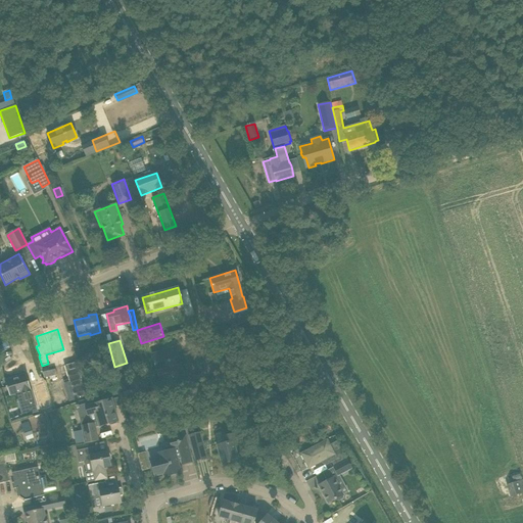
[(81,342),(73,344),(77,359),(85,355),(81,342)]
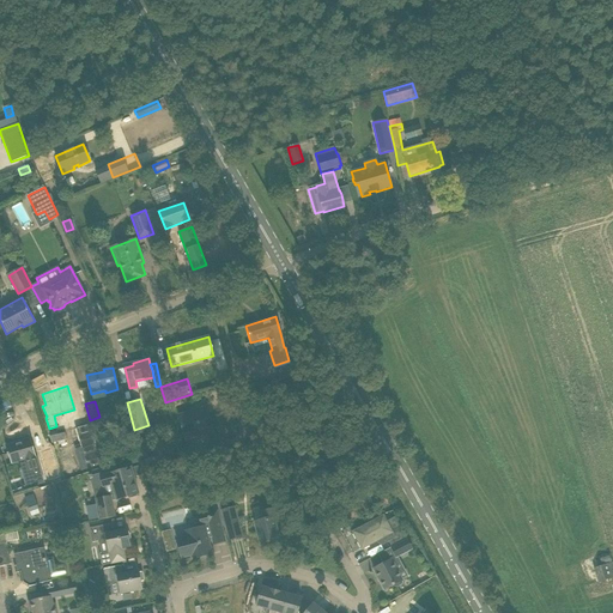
[(177,416),(186,441),(214,431),(207,406),(177,416)]
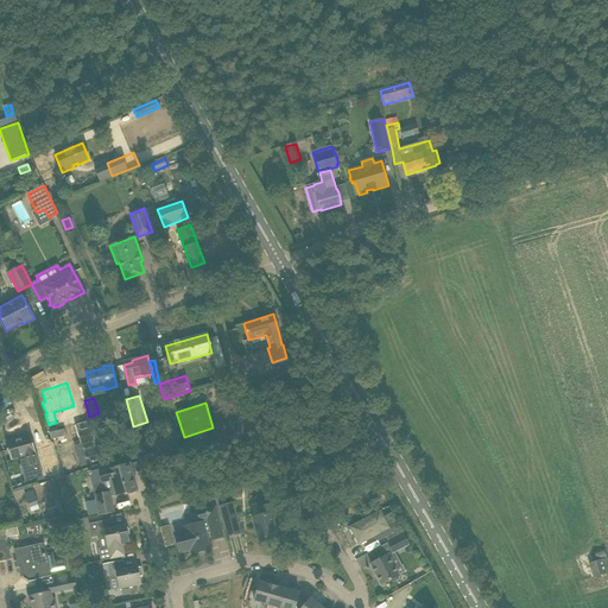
[(88,422),(75,425),(87,466),(101,462),(88,422)]
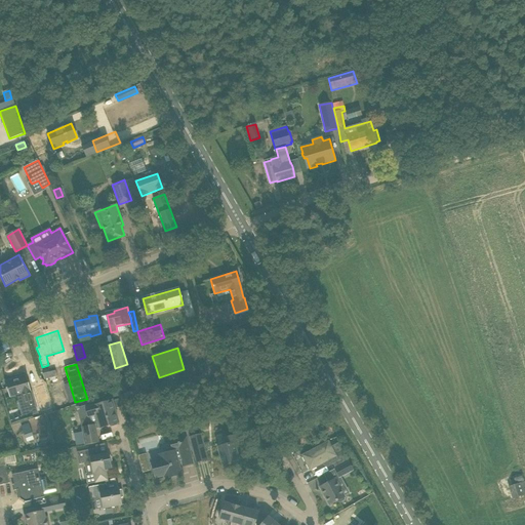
[(117,376),(121,390),(129,387),(126,374),(117,376)]
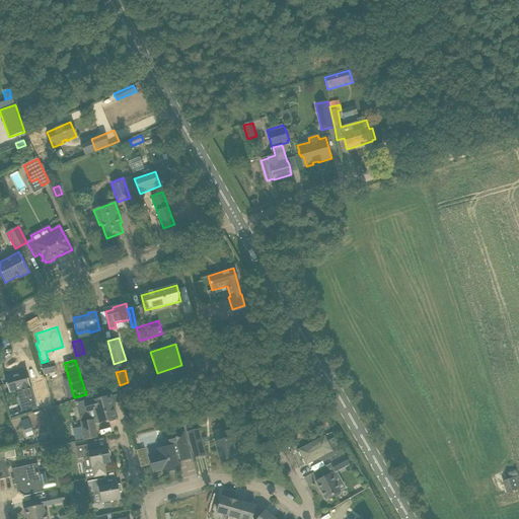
[(22,412),(21,412),(22,413),(36,409),(25,371),(5,377),(5,376),(4,377),(6,383),(6,384),(6,386),(7,386),(9,393),(10,393),(10,392),(21,389),(24,401),(19,402),(19,403),(20,402),(21,405),(20,405),(20,406),(21,406),(22,412)]
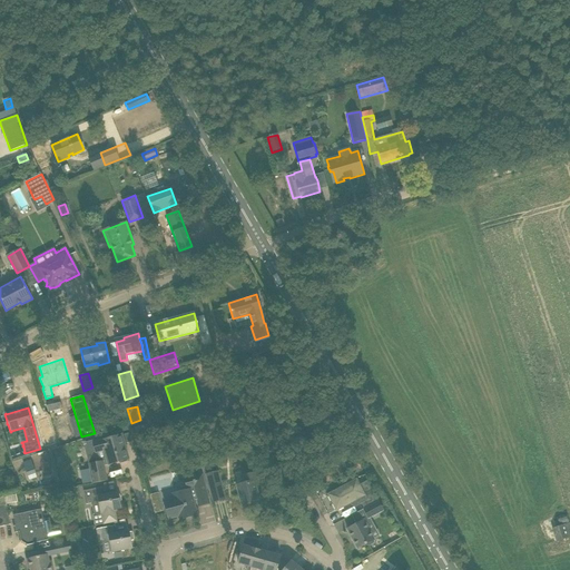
[(166,419),(169,432),(187,426),(184,413),(166,419)]
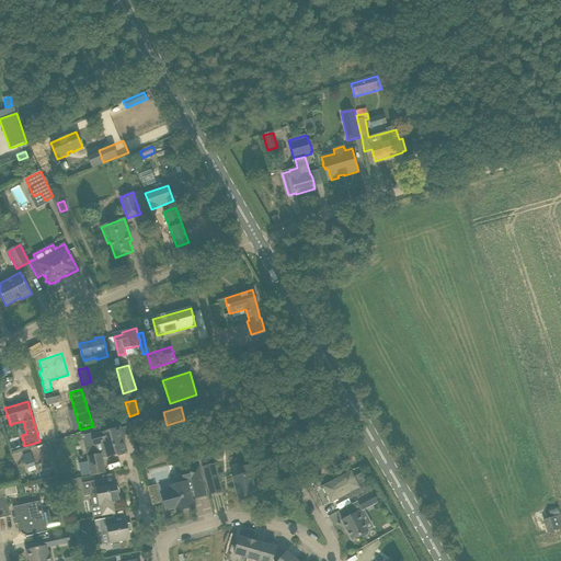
[(47,413),(36,415),(44,442),(54,439),(47,413)]
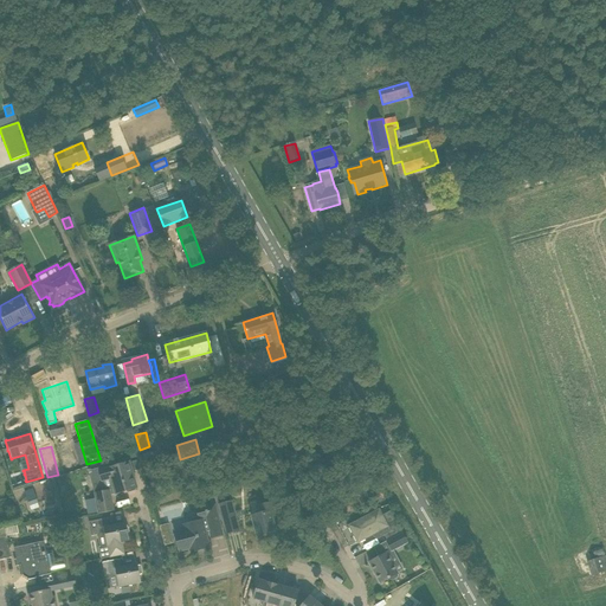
[(153,451),(142,453),(147,470),(156,468),(153,451)]
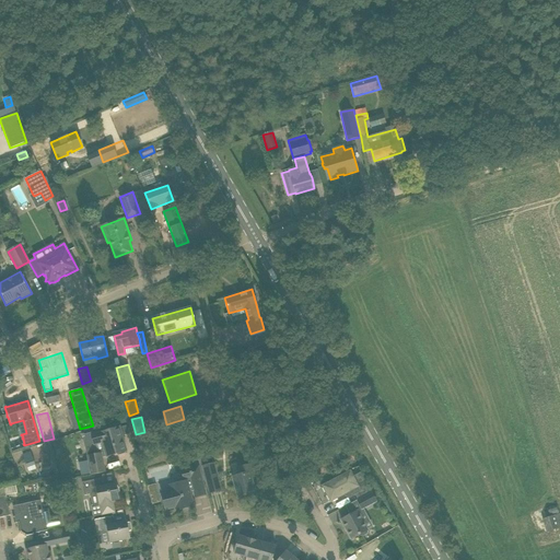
[(127,451),(123,436),(128,434),(126,426),(119,428),(107,431),(106,428),(90,433),(94,444),(102,442),(106,457),(117,454),(118,455),(124,453),(124,452),(127,451)]
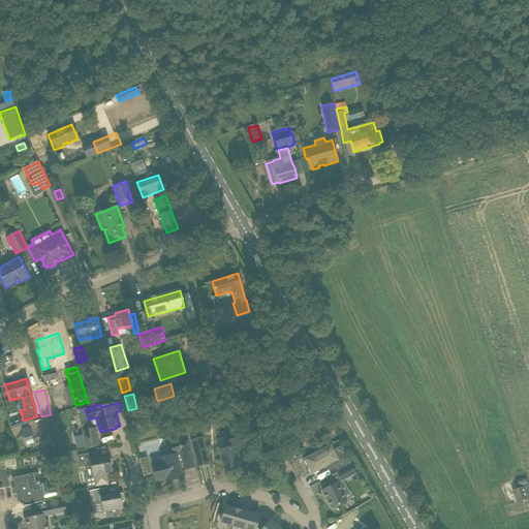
[(22,429),(26,442),(33,439),(29,427),(22,429)]
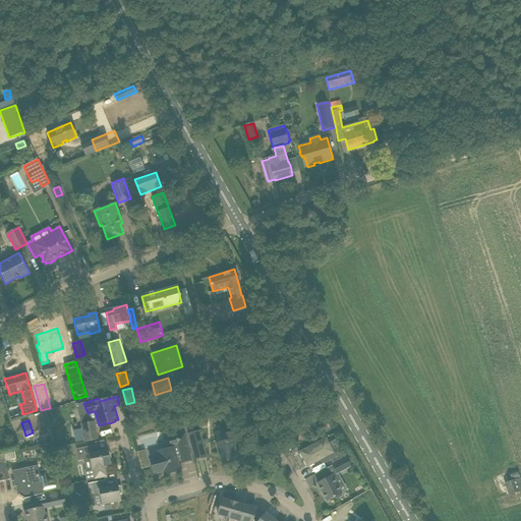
[(80,423),(84,442),(97,440),(94,421),(80,423)]
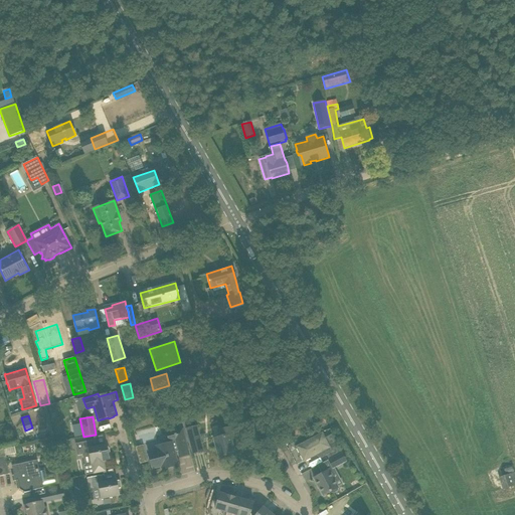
[(196,425),(186,428),(187,433),(190,446),(201,443),(197,430),(196,425)]
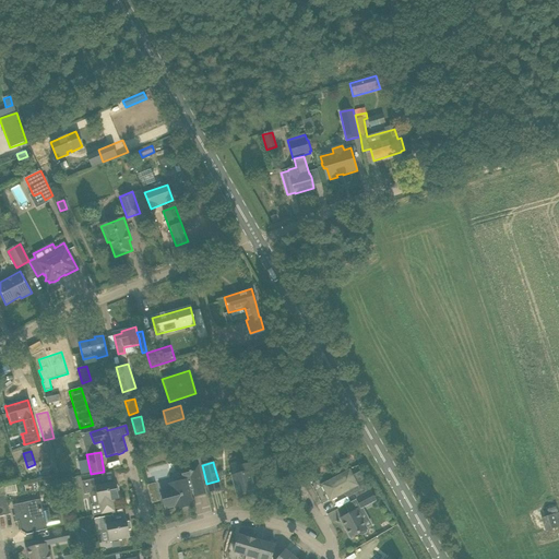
[(235,463),(227,464),(229,473),(233,472),(234,475),(232,476),(237,494),(253,490),(250,477),(253,476),(250,464),(237,467),(236,467),(235,463)]
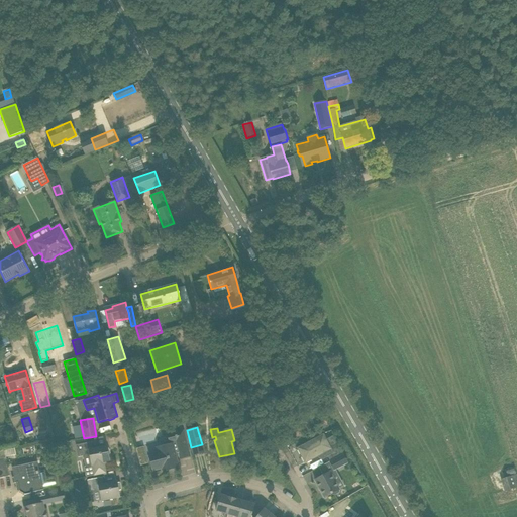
[(178,468),(175,454),(181,452),(181,450),(187,448),(183,431),(169,434),(172,444),(157,447),(159,452),(148,455),(152,471),(162,468),(163,472),(178,468)]
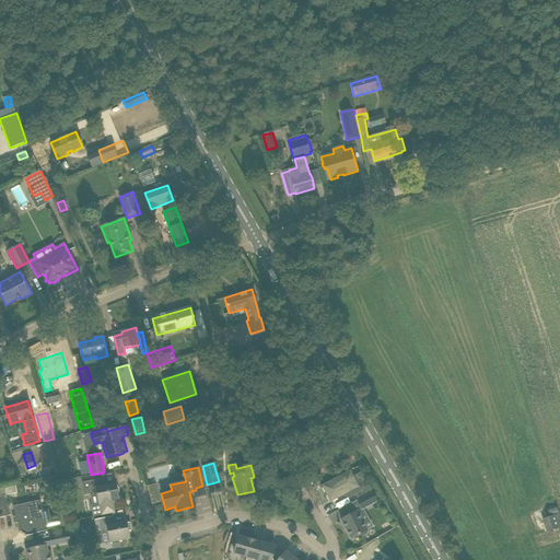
[(350,470),(322,486),(330,503),(345,494),(346,496),(350,498),(356,494),(354,491),(360,488),(359,487),(350,470)]
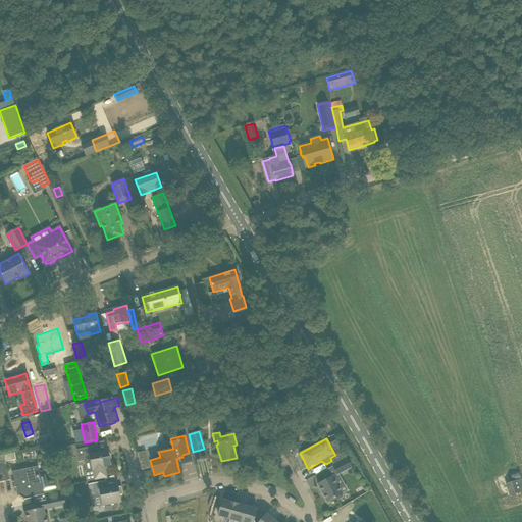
[(53,449),(55,457),(68,454),(68,455),(69,455),(67,446),(53,449)]
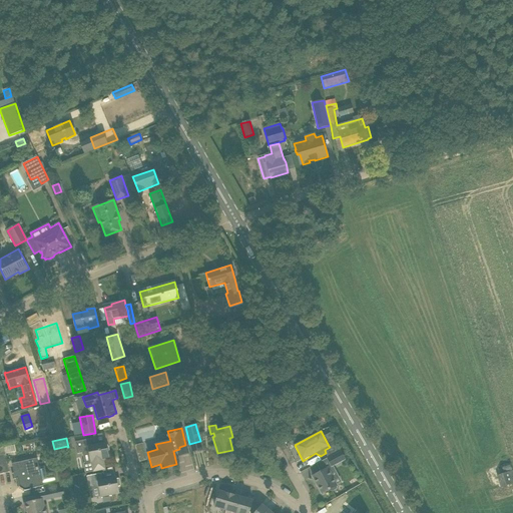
[(84,440),(75,442),(77,454),(85,452),(89,454),(90,462),(84,463),(85,473),(86,473),(93,472),(95,471),(105,469),(103,460),(109,459),(107,451),(109,451),(107,445),(106,445),(106,443),(95,445),(94,438),(84,440)]
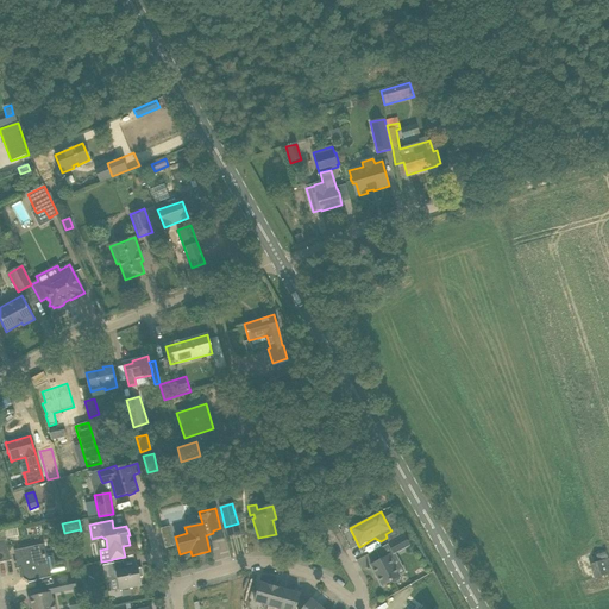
[(391,531),(385,534),(387,538),(389,542),(405,535),(400,527),(391,531)]
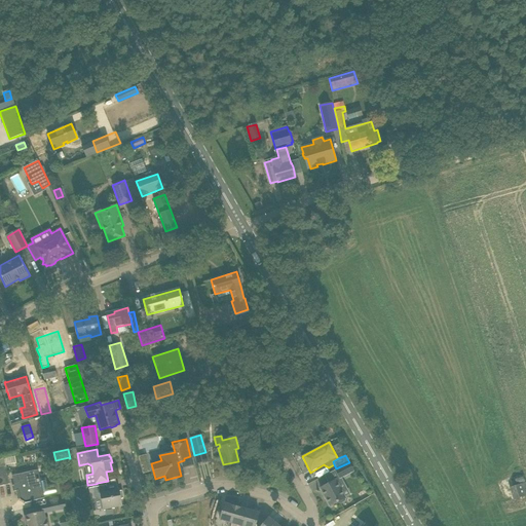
[(0,459),(0,486),(9,484),(4,458),(0,459)]
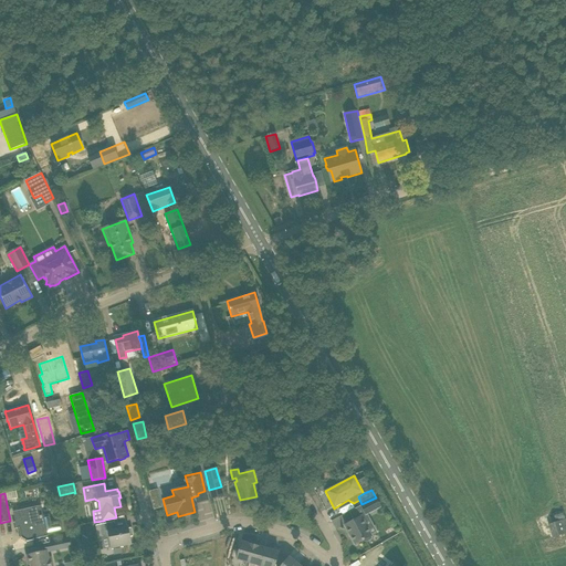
[(362,504),(360,505),(365,515),(381,507),(376,498),(362,504)]
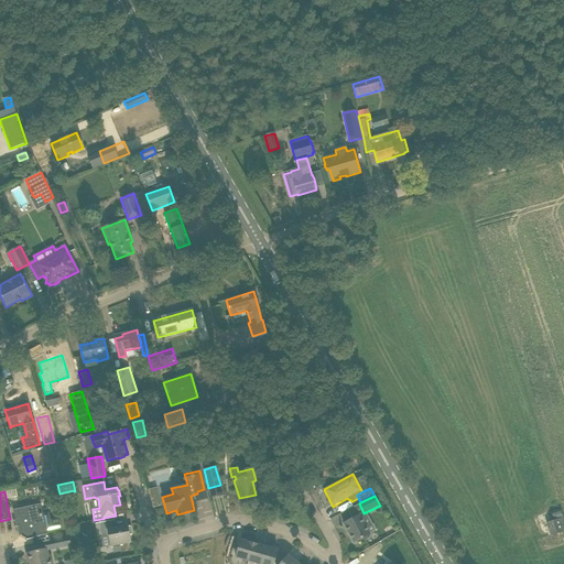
[(158,497),(151,498),(153,507),(154,507),(160,505),(158,497)]
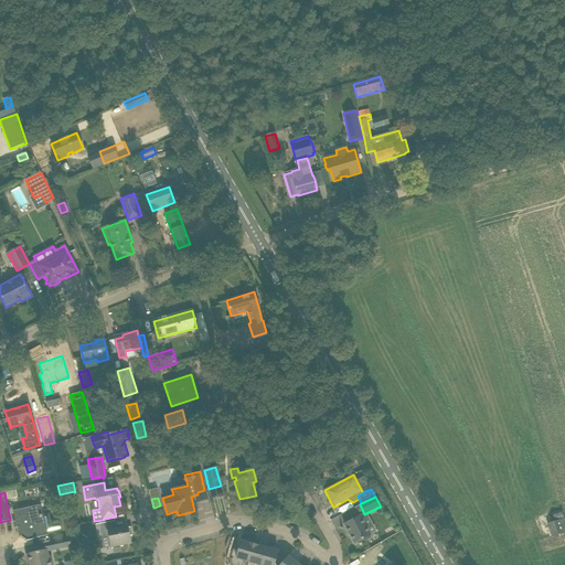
[(12,511),(17,528),(19,526),(21,536),(28,541),(34,539),(33,537),(63,532),(61,521),(60,520),(52,521),(51,521),(49,514),(43,515),(41,504),(12,511)]
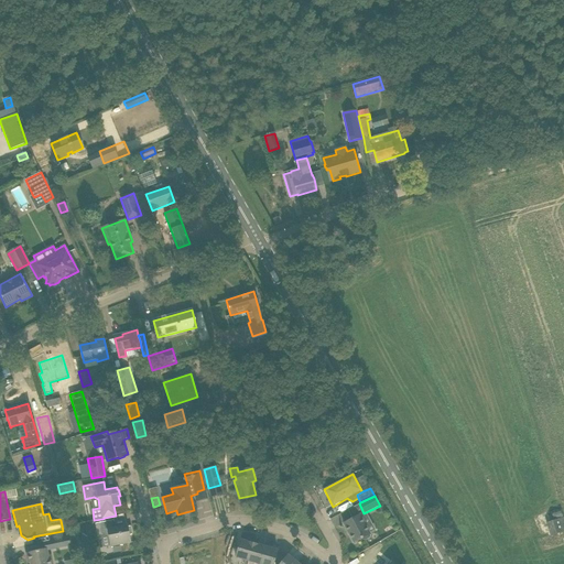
[(343,523),(354,543),(362,538),(364,539),(365,540),(369,538),(369,535),(369,534),(370,534),(360,514),(343,523)]
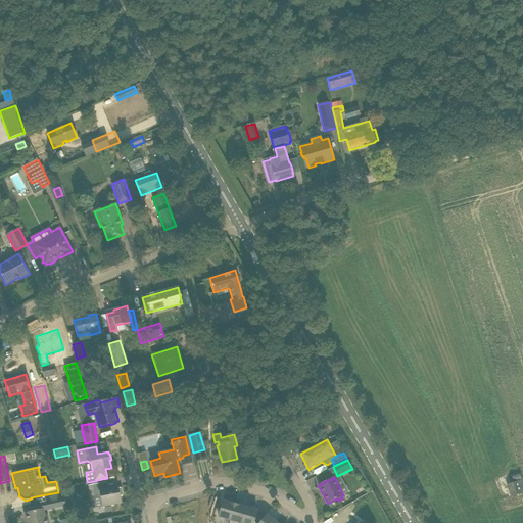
[(522,480),(522,479),(506,483),(508,495),(522,492),(522,480)]
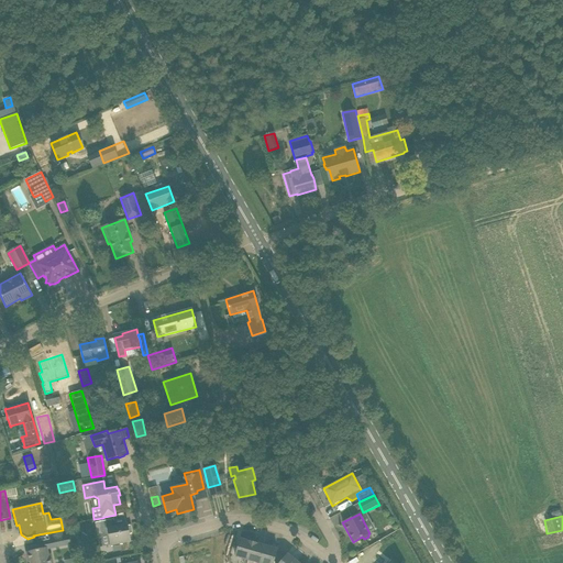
[(96,522),(98,536),(105,534),(109,538),(110,545),(131,541),(130,534),(132,533),(131,525),(128,526),(128,525),(114,527),(113,519),(96,522)]
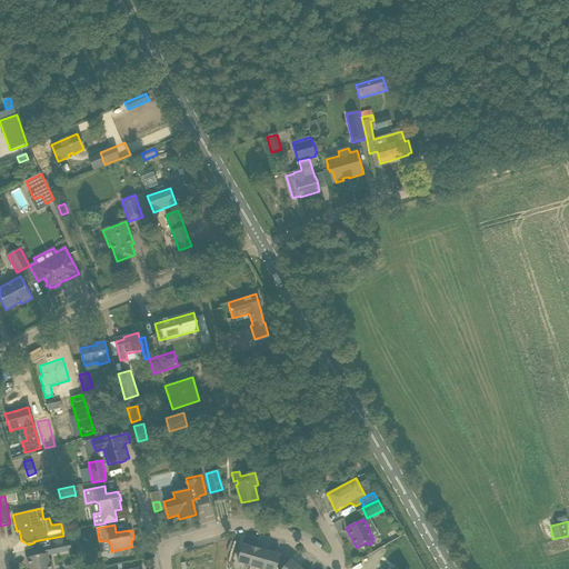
[(52,545),(55,553),(71,550),(69,541),(52,545)]
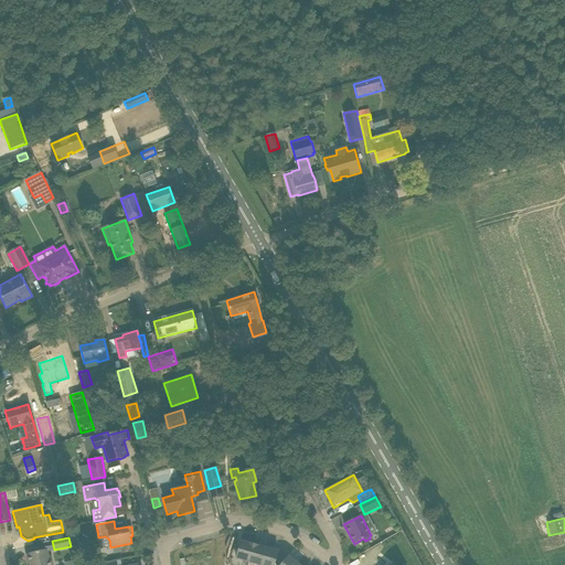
[(236,558),(248,562),(254,544),(241,541),(236,558)]
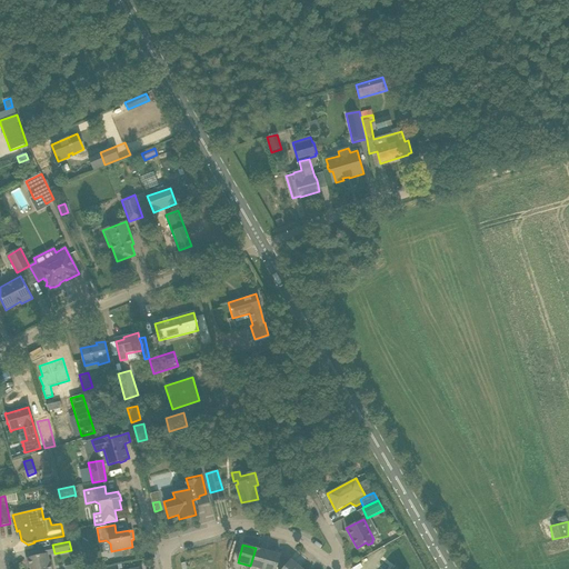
[(250,566),(261,568),(262,568),(268,551),(256,548),(250,566)]
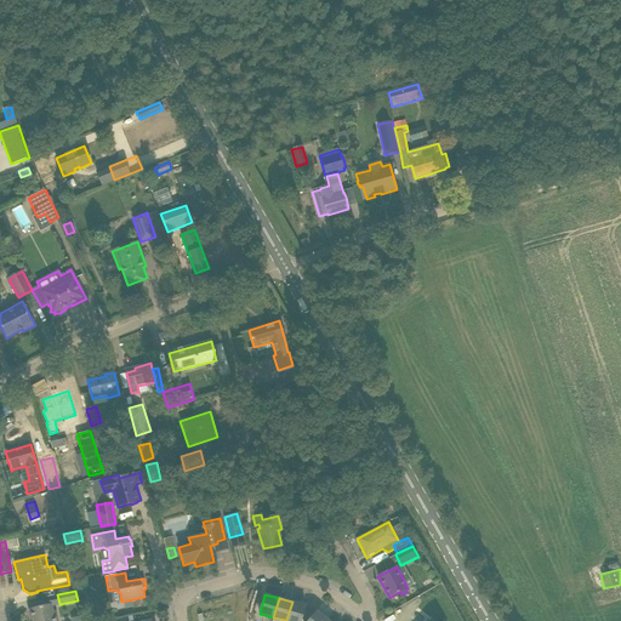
[(292,602),(286,620),(301,620),(306,607),(292,602)]
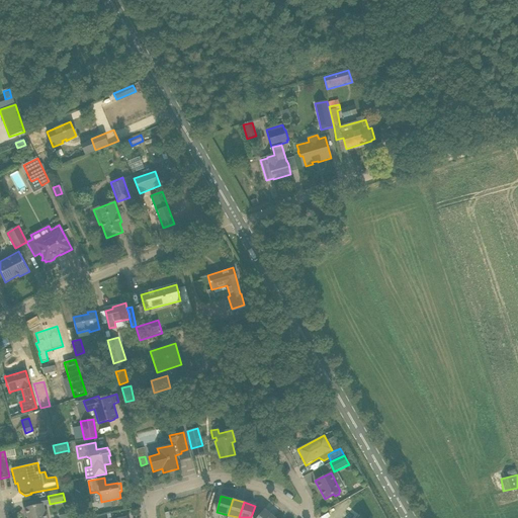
[(27,517),(48,517),(48,513),(46,514),(42,504),(23,508),(25,517),(28,517),(27,517)]
